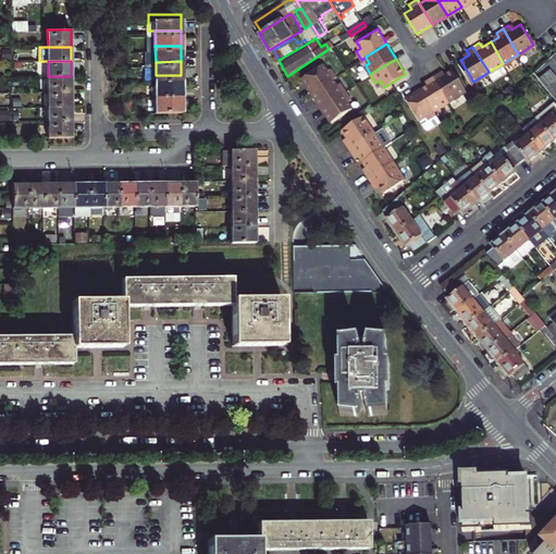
[(326,70),(322,63),(301,77),(312,93),(333,78),(336,75),(331,66),(326,70)]
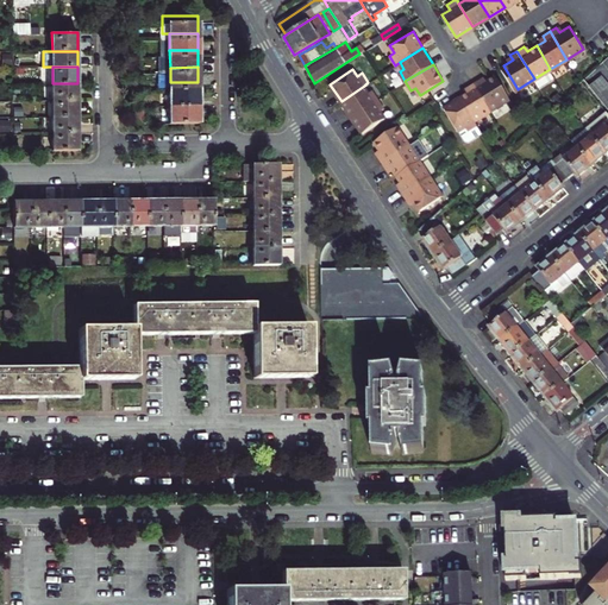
[(474,82),(490,109),(509,99),(496,75),(487,81),(483,82),(481,77),(474,82)]
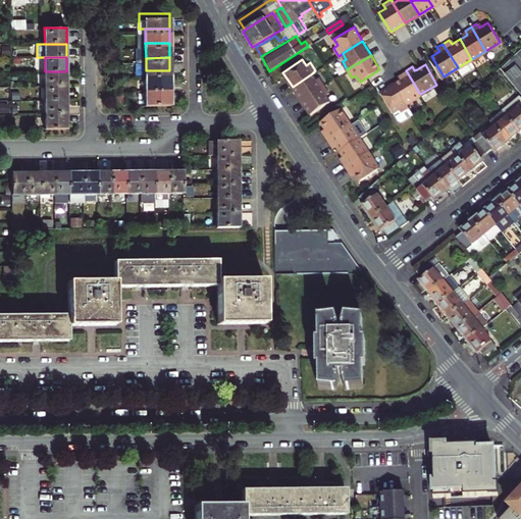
[(503,74),(520,95),(520,96),(520,74),(514,66),(503,74)]
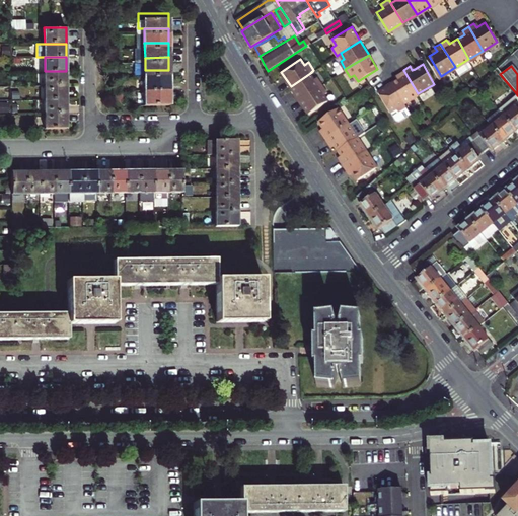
[(145,70),(145,86),(169,85),(168,70),(145,70)]
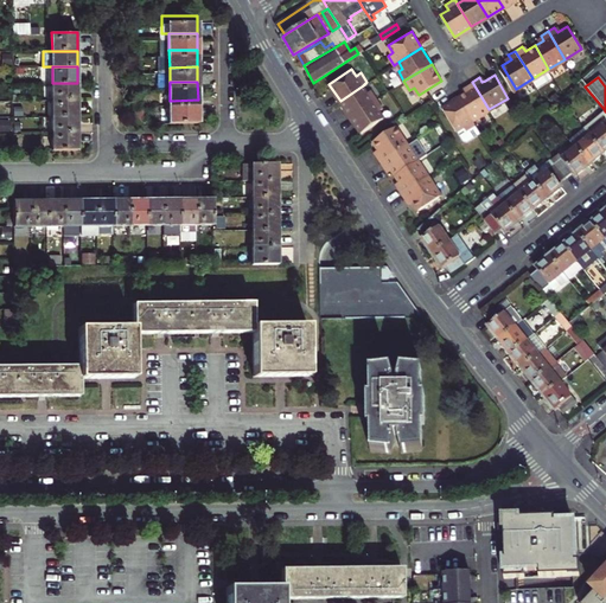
[(489,109),(472,82),(465,85),(469,90),(465,92),(459,96),(473,120),(489,109)]
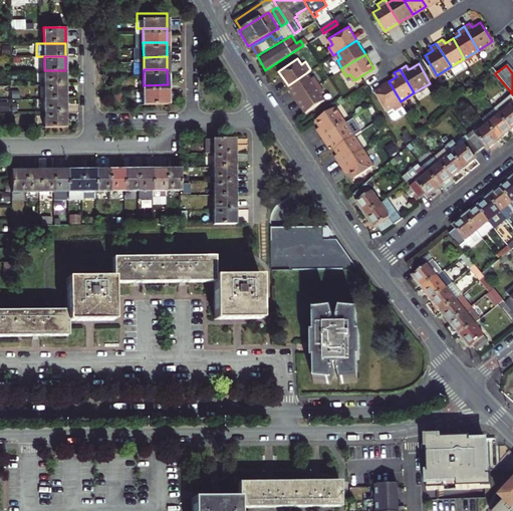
[(65,70),(44,70),(44,84),(65,84),(65,70)]
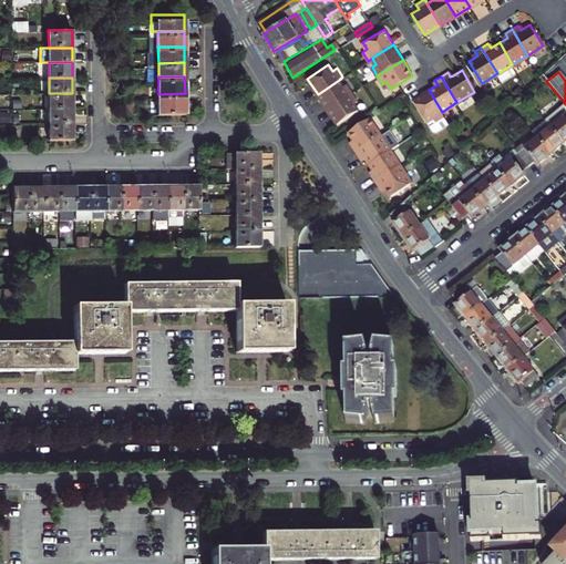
[(339,80),(318,94),(328,109),(352,91),(347,83),(342,85),(339,80)]
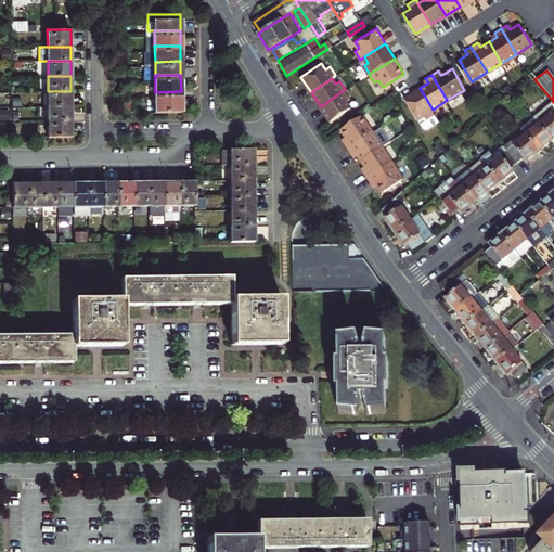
[(433,110),(420,88),(413,92),(404,98),(417,118),(424,114),(426,118),(435,114),(433,110)]
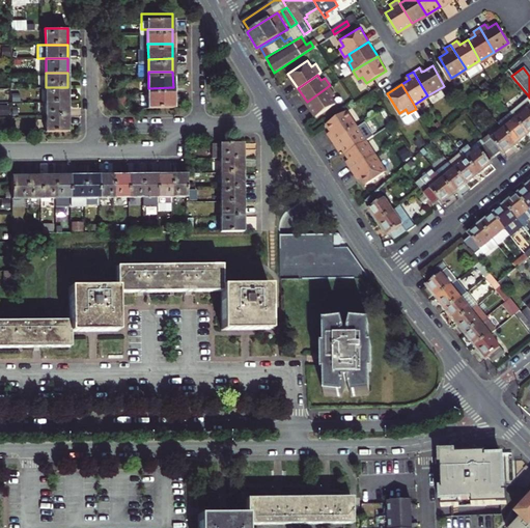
[(330,85),(307,102),(316,116),(336,103),(332,95),(336,93),(330,85)]
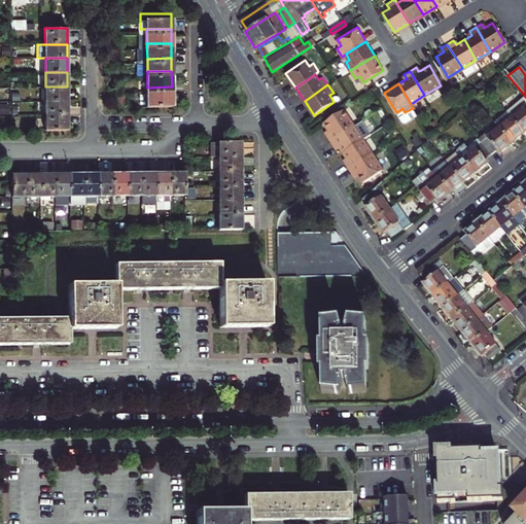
[(45,101),(67,101),(67,86),(45,86),(45,101)]
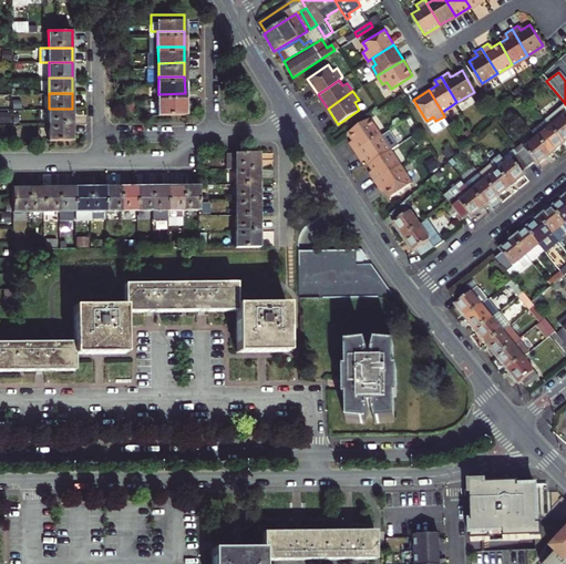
[(158,94),(158,109),(185,109),(185,93),(158,94)]
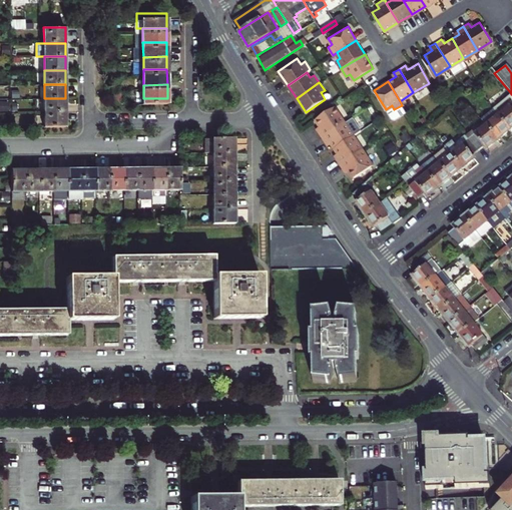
[(511,94),(511,93),(493,107),(510,128),(511,125),(511,94)]
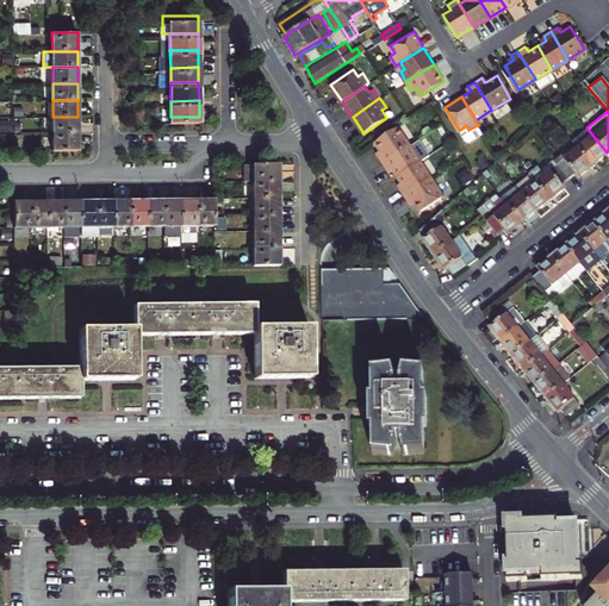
[(53,117),(53,133),(79,133),(78,117),(53,117)]
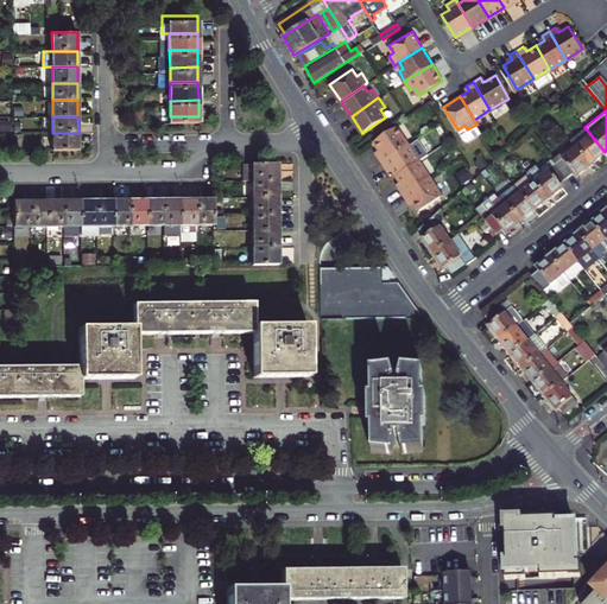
[(396,125),(373,140),(378,148),(380,152),(375,154),(381,163),(408,145),(396,125)]
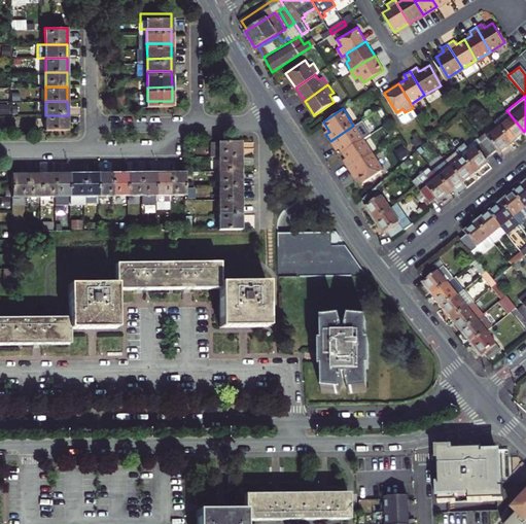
[(494,119),(495,120),(499,126),(512,141),(524,132),(506,110),(494,119)]
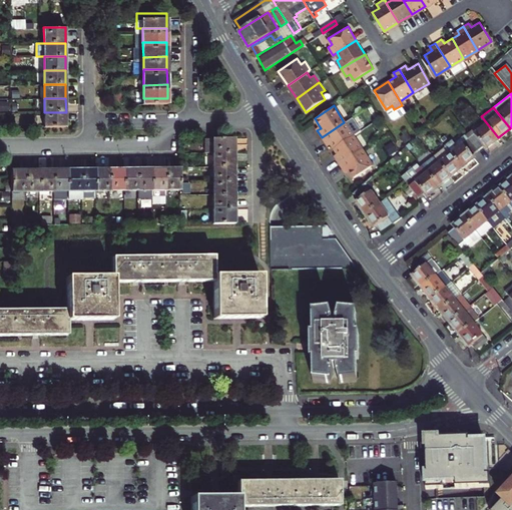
[(66,112),(44,112),(44,126),(66,126),(66,112)]
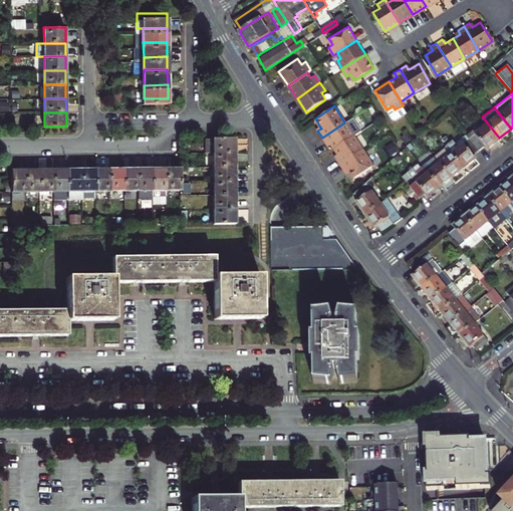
[(483,117),(471,126),(476,132),(487,122),(483,117)]
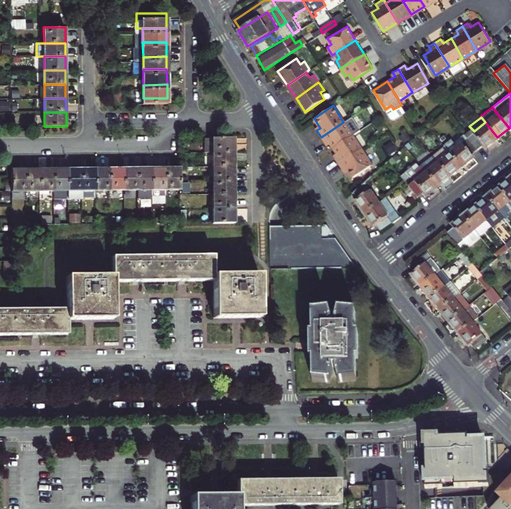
[(343,122),(321,137),(324,142),(328,139),(330,142),(333,147),(352,135),(343,122)]
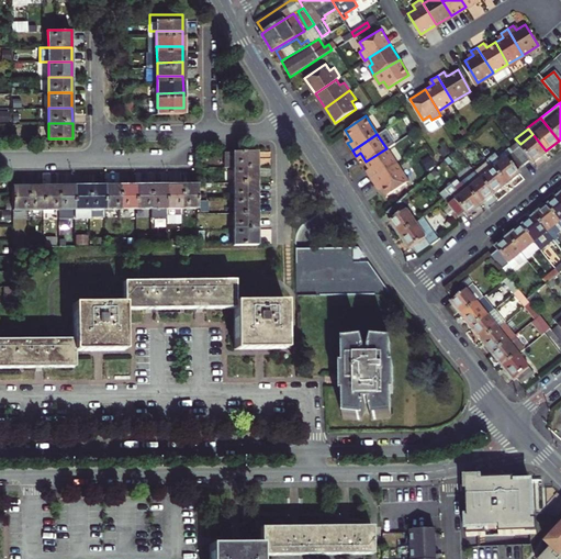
[(520,144),(515,138),(508,144),(511,146),(524,163),(530,158),(533,161),(546,151),(533,134),(520,144)]
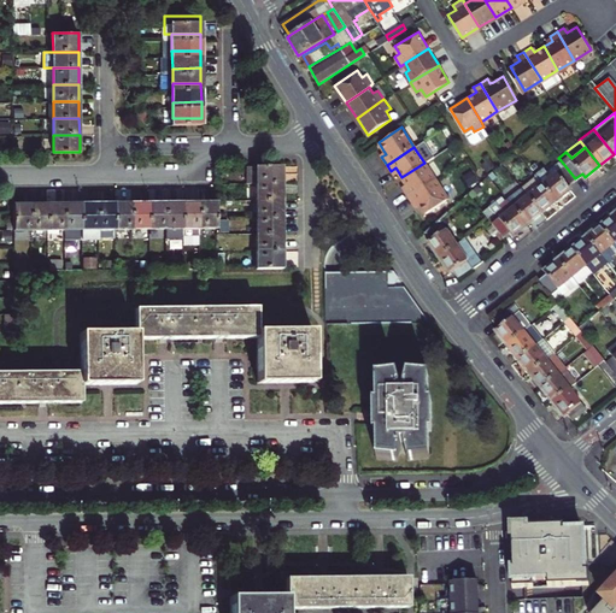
[(537,175),(557,200),(570,188),(568,184),(575,178),(561,160),(557,164),(561,168),(552,175),(545,166),(535,172),(537,175)]
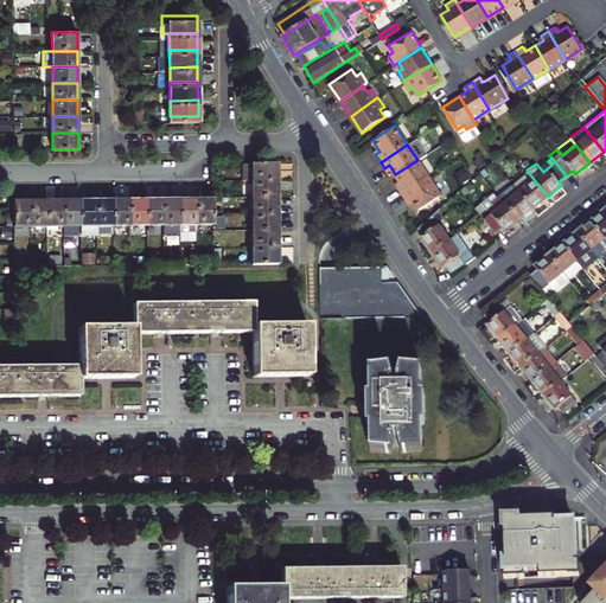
[(396,187),(401,194),(428,177),(418,160),(395,174),(399,180),(401,184),(396,187)]
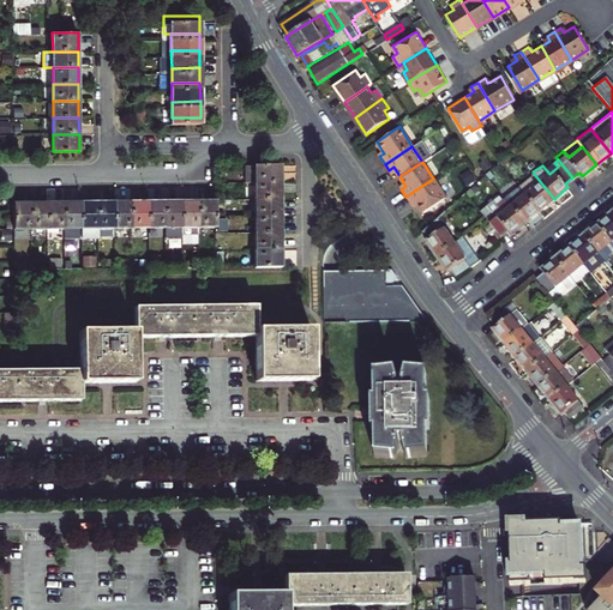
[(253,182),(278,182),(278,165),(244,165),(244,182),(253,182)]
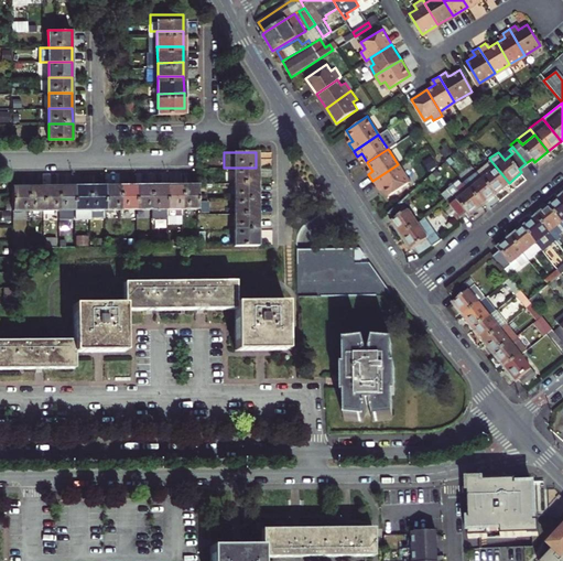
[(485,168),(479,172),(496,193),(509,183),(490,160),(484,165),(485,168)]
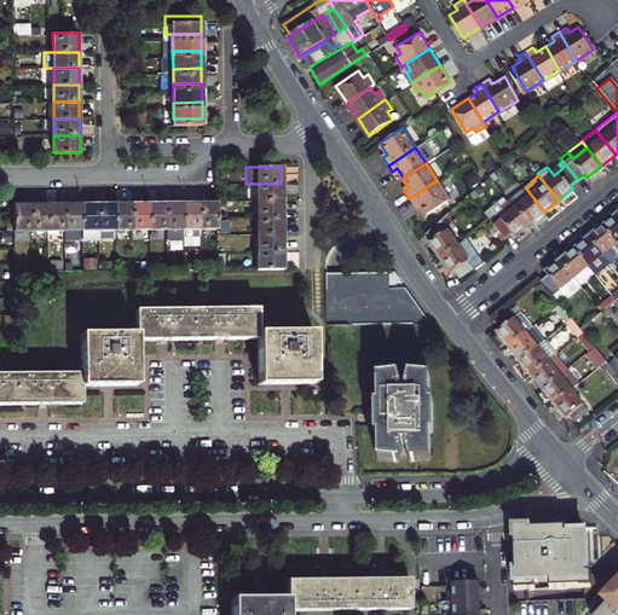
[(437,180),(409,198),(414,204),(419,202),(421,206),(426,214),(449,198),(437,180)]
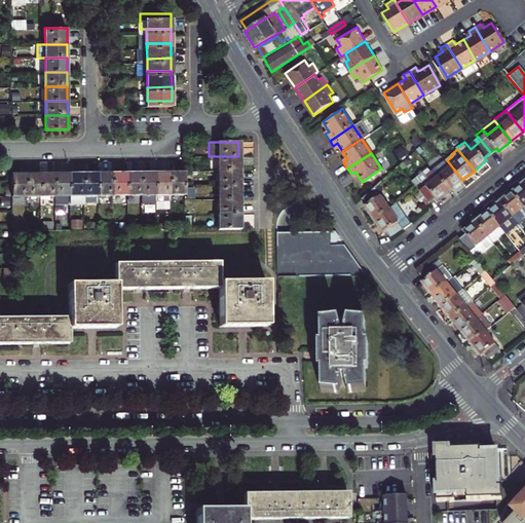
[(217,156),(217,171),(239,171),(238,156),(217,156)]
